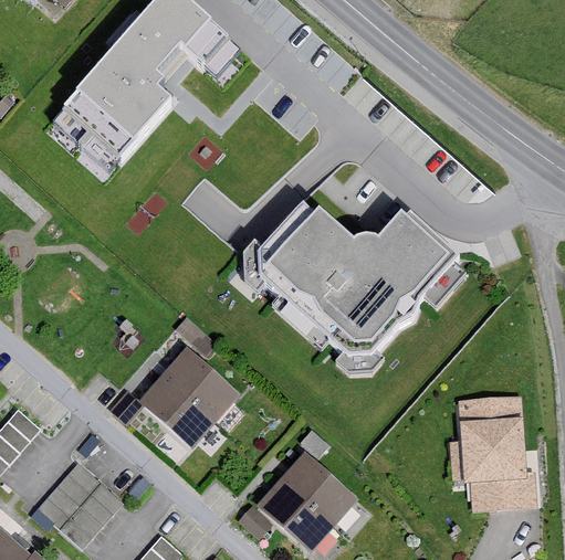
[(60,0),(73,10),(82,0),(42,0),(43,1),(44,0),(60,0)]
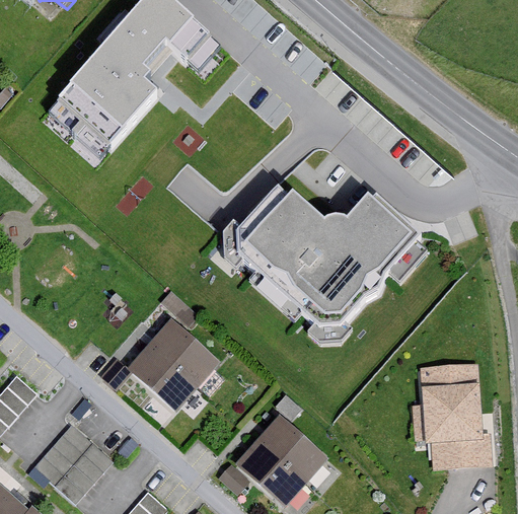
[(139,0),(59,90),(108,134),(153,83),(140,72),(146,65),(139,59),(164,30),(187,49),(205,27),(173,0),(139,0)]
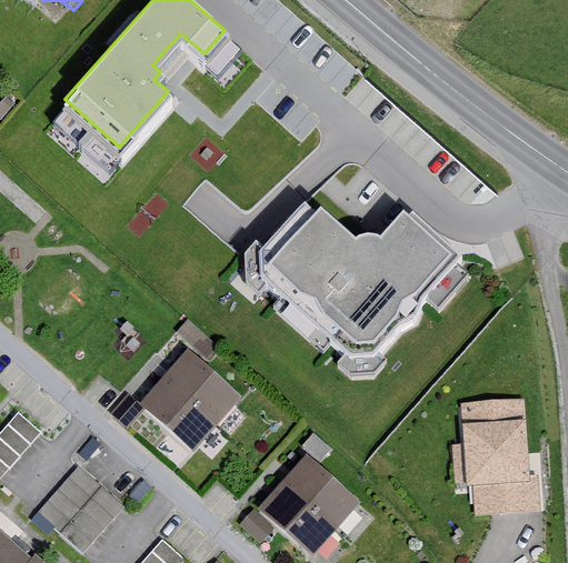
[(351,249),(300,204),(258,252),(258,288),(342,360),(368,360),(399,325),(416,317),(418,300),(458,257),(409,212),(377,247),(368,244),(359,245),(351,249)]
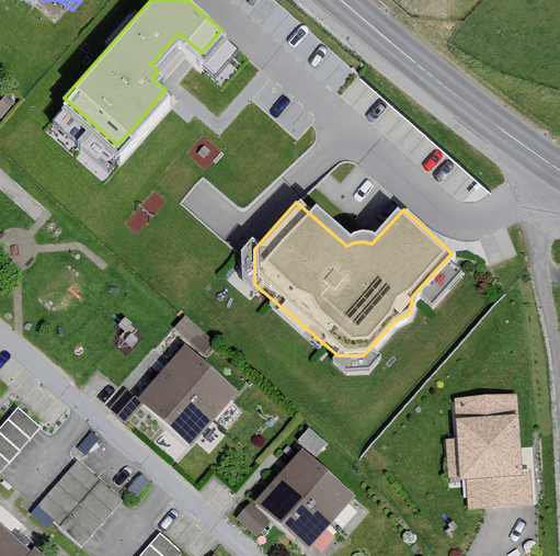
[(240,392),(191,349),(145,401),(194,443),(240,392)]
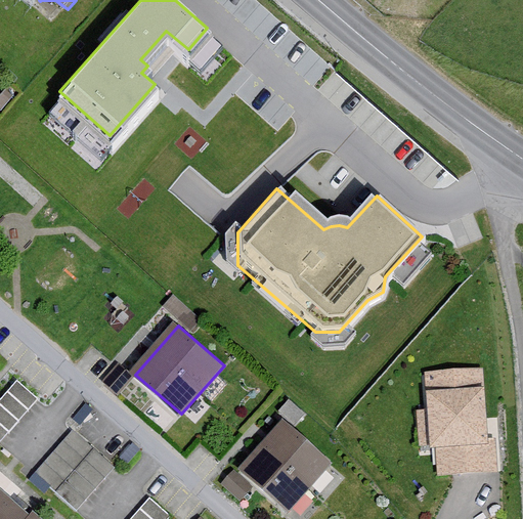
[(101,382),(116,394),(129,378),(115,365),(101,382)]
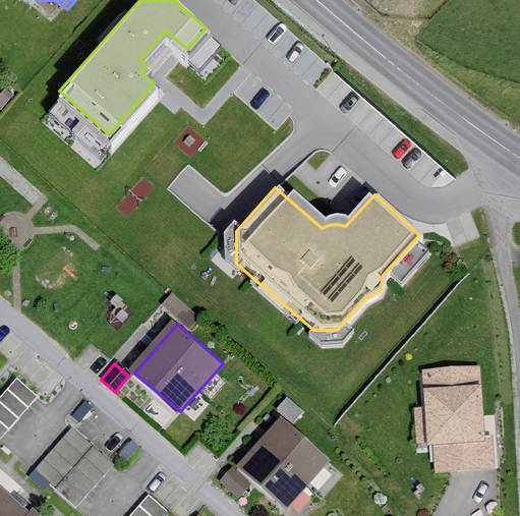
[(478,365),(420,371),(431,474),(489,467),(478,365)]
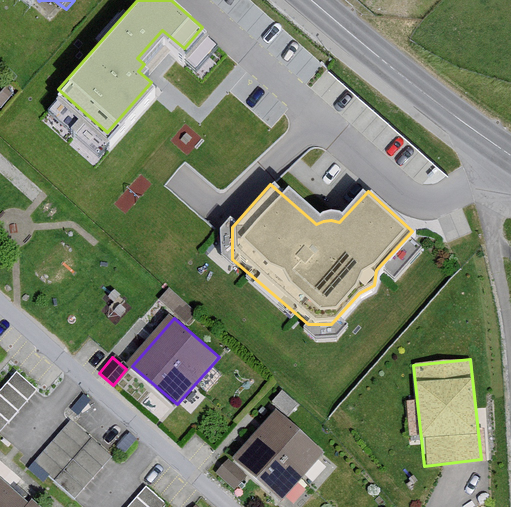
[(0,433),(37,390),(14,371),(0,387),(0,433)]
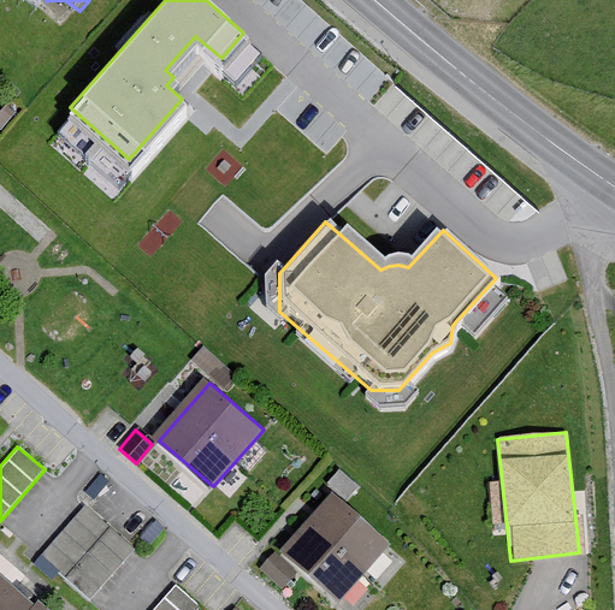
[(396,545),(337,497),(289,556),(348,604),(396,545)]
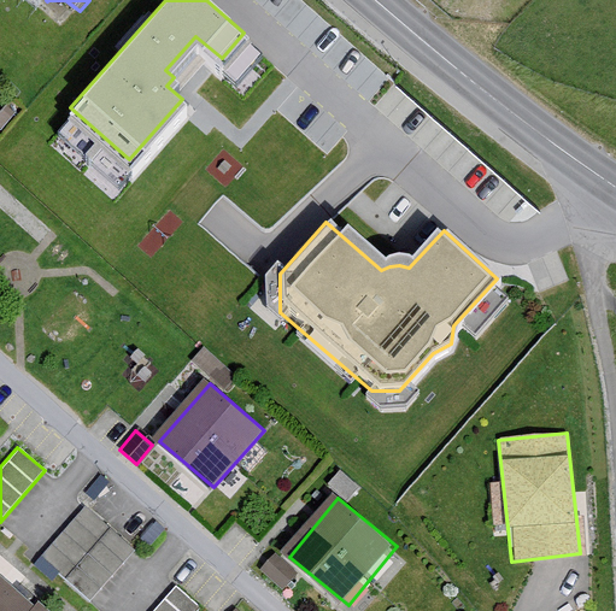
[(130,548),(83,506),(37,558),(84,599),(130,548)]
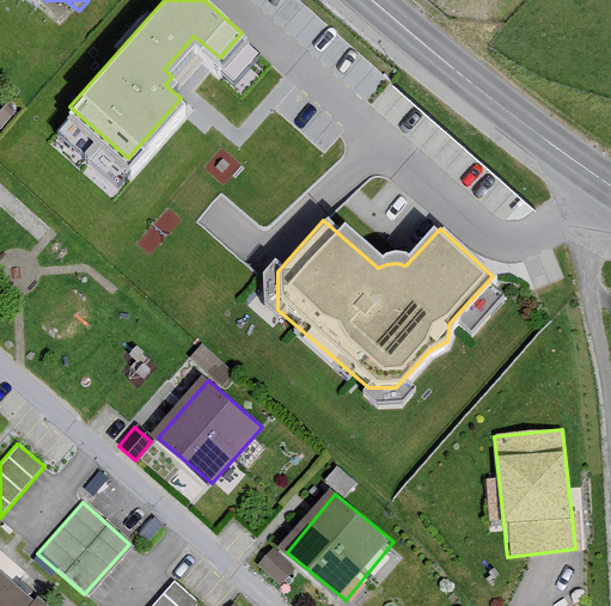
[(293,571),(269,554),(256,570),(281,588),(293,571)]
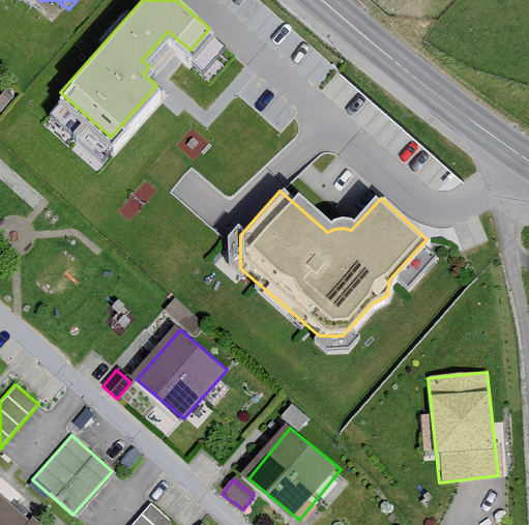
[(32,522),(0,494),(0,524),(43,524),(36,518),(32,522)]
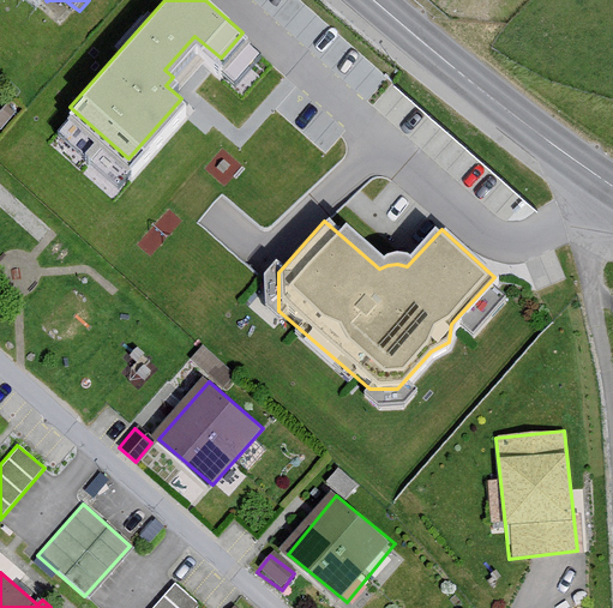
[(196,607),(198,607),(169,583),(148,607),(196,607)]
